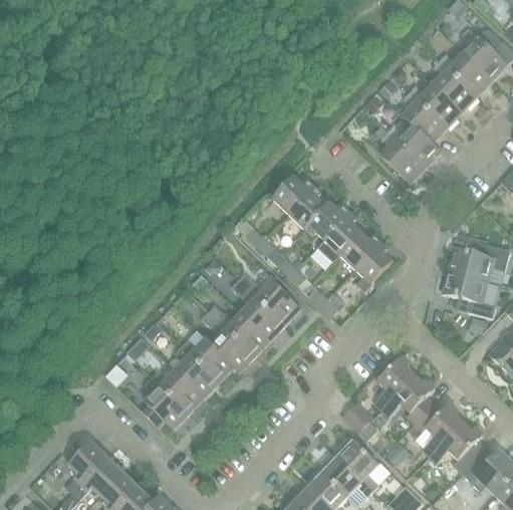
[(503,0),(508,4),(512,8),(512,22),(512,23),(512,24),(512,0),(503,0)]
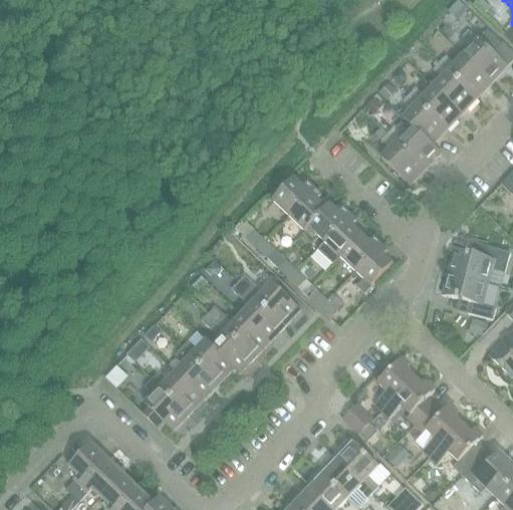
[(512,24),(512,23),(504,32),(512,40),(512,38),(512,24)]
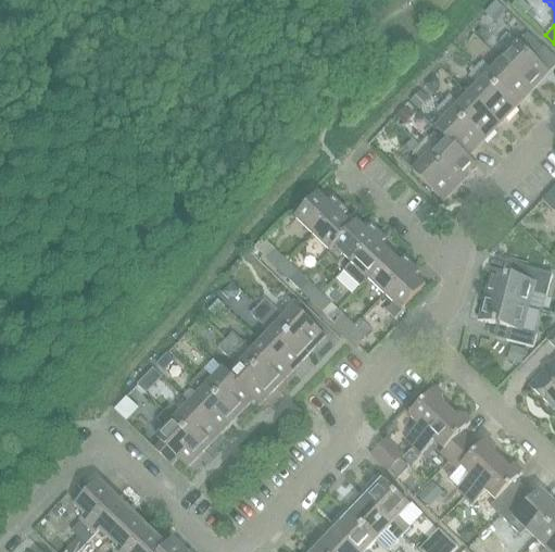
[(509,48),(500,58),(531,87),(547,71),(532,54),(540,47),(532,39),(524,47),(507,32),(501,39),(509,48)]
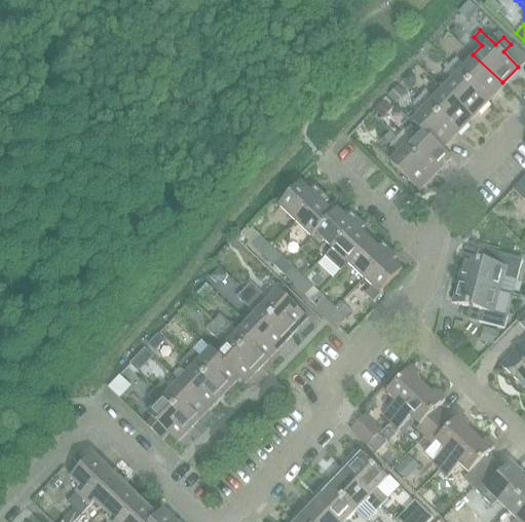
[(456,54),(448,63),(486,99),(502,82),(473,54),(464,64),(456,54)]
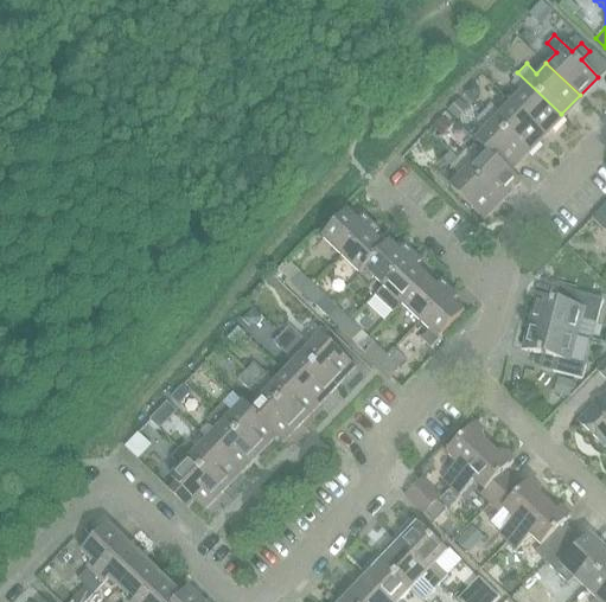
[(522,89),(510,100),(543,133),(561,114),(517,72),(511,78),(522,89)]
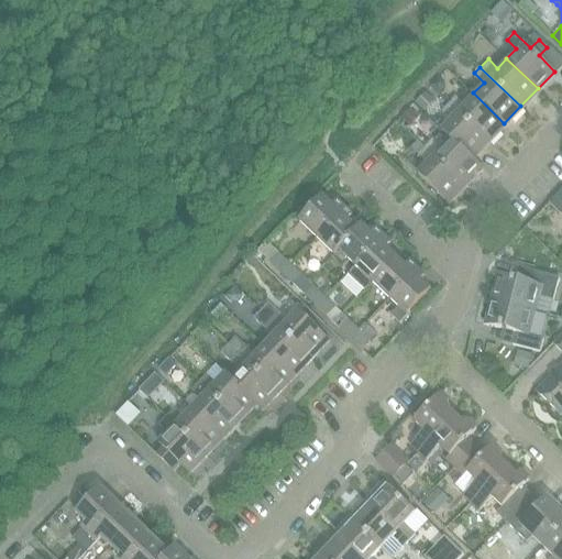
[(438,74),(430,81),(439,90),(443,85),(443,78),(438,74)]
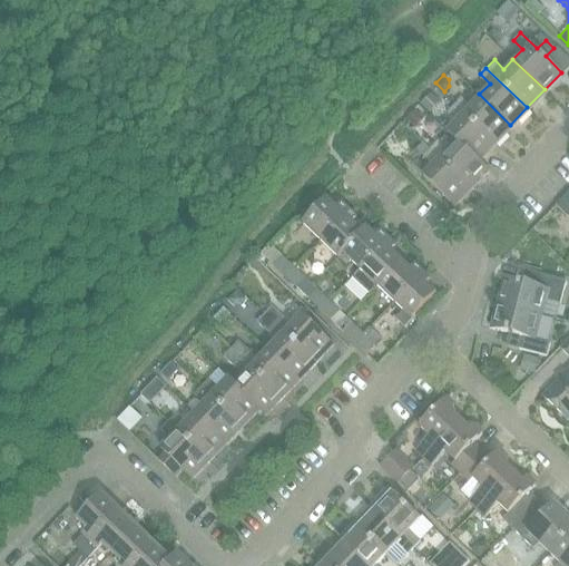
[(429,89),(419,99),(428,107),(438,97),(429,89)]
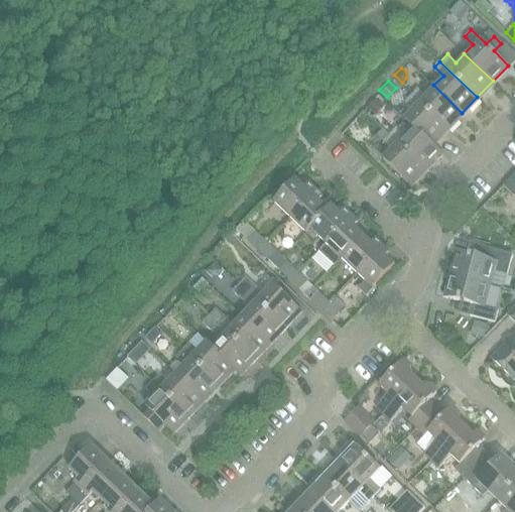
[(417,85),(409,93),(446,128),(462,113),(433,85),(425,93),(417,85)]
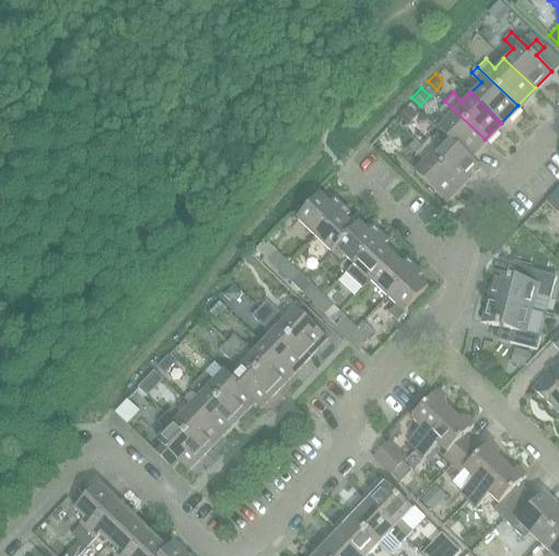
[(438,126),(447,136),(468,157),(470,154),(485,139),(444,101),(438,107),(447,116),(438,126)]
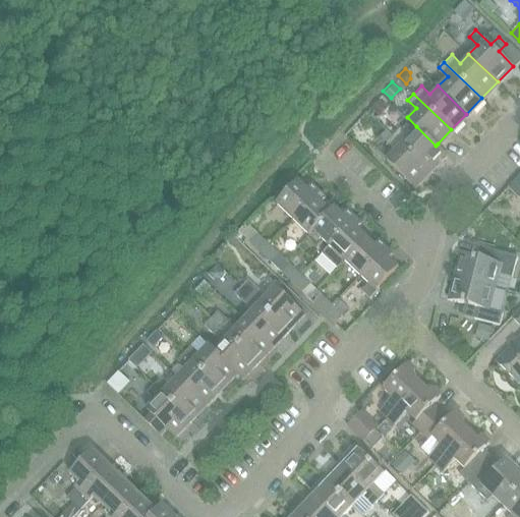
[(378,96),(369,105),(378,113),(386,104),(378,96)]
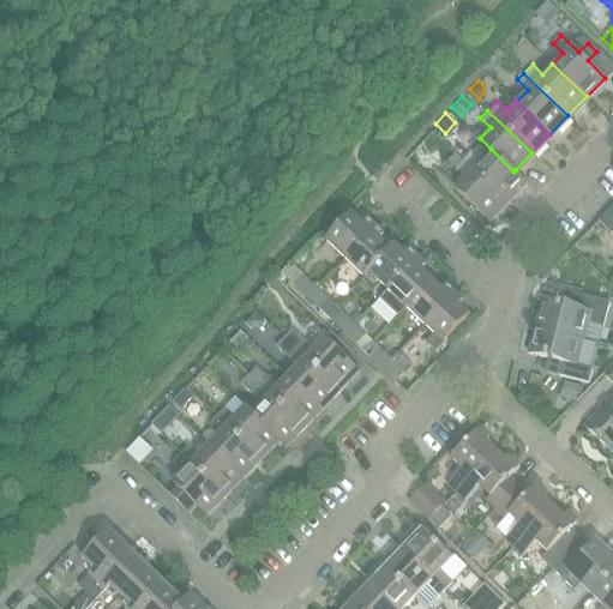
[(470,148),(461,157),(506,200),(526,180),(516,169),(514,172),(491,149),(481,158),(470,148)]
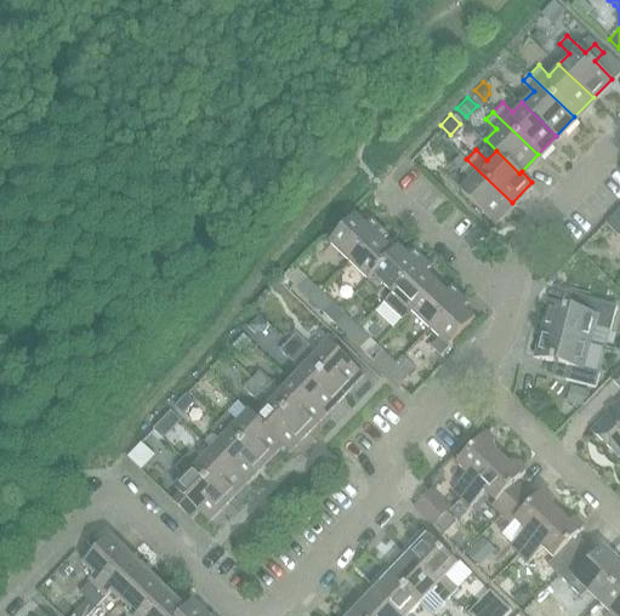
[(459,152),(453,159),(460,165),(466,159),(459,152)]
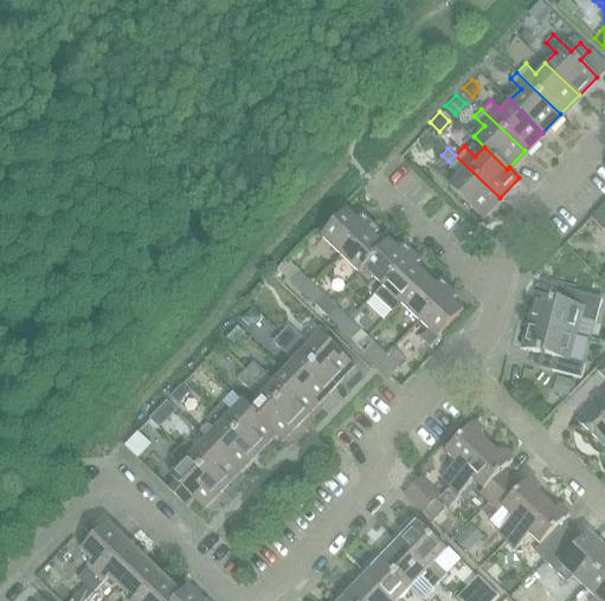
[(500,198),(455,155),(449,161),(448,162),(458,173),(449,182),(482,215),(500,198)]
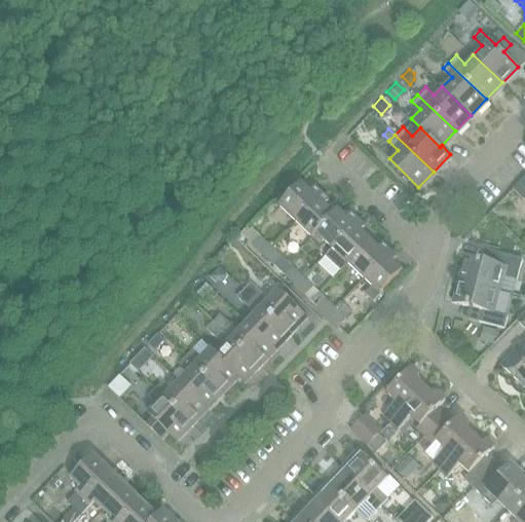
[(524,198),(524,175),(514,188),(524,199),(524,198)]
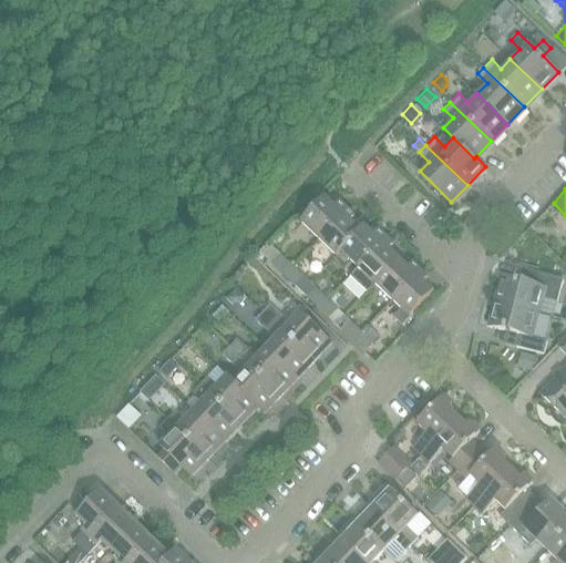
[(299,221),(317,237),(346,207),(338,200),(333,204),(323,195),(299,221)]
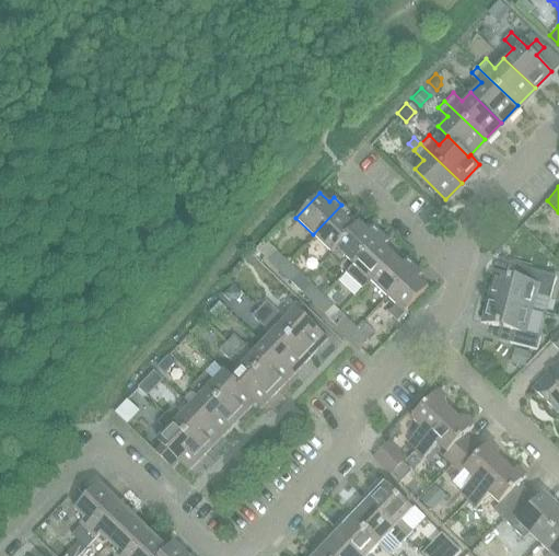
[(313,234),(330,251),(359,222),(358,221),(353,226),(344,216),(348,211),(341,205),(313,234)]
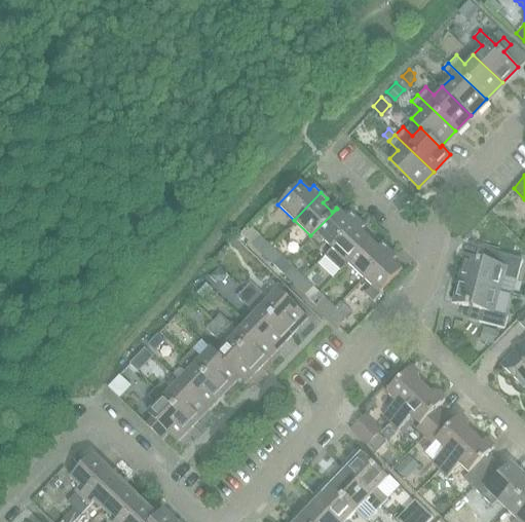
[(323,239),(331,247),(358,220),(349,212),(345,216),(337,209),(310,235),(319,244),(323,239)]
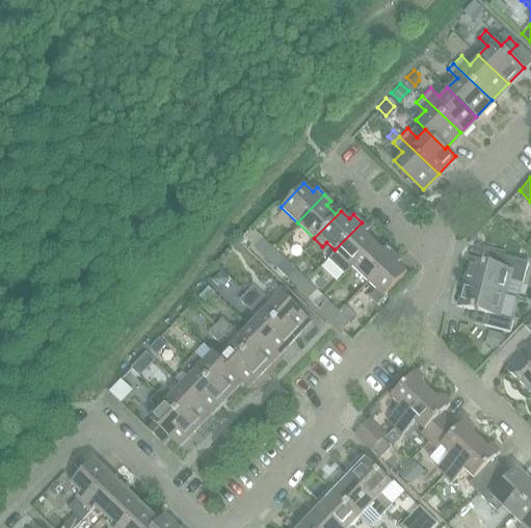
[(334,251),(328,256),(344,271),(349,265),(372,241),(363,233),(367,229),(361,222),(334,251)]
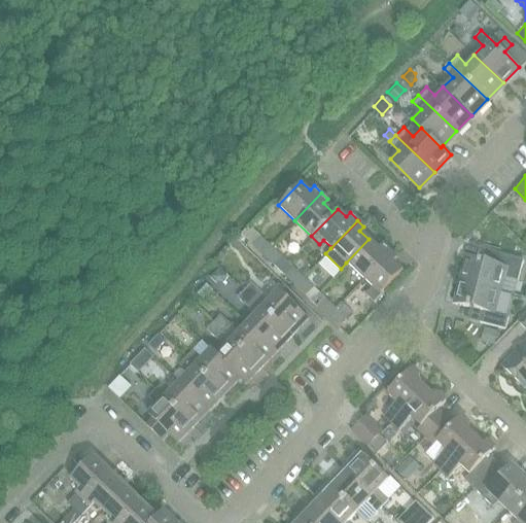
[(244,235),(264,253),(272,245),(252,227),(244,235)]
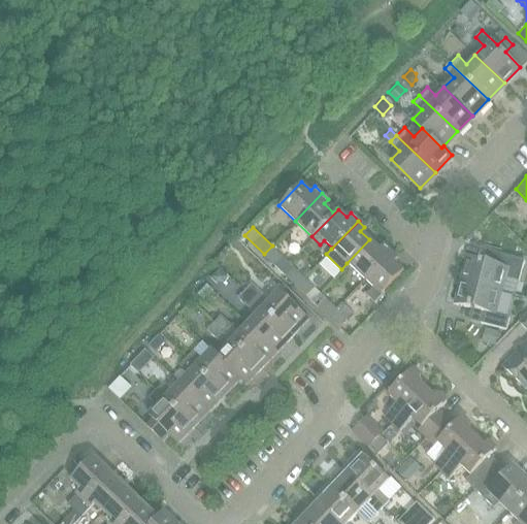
[(347,263),(363,279),(390,252),(383,243),(379,249),(369,239),(347,263)]
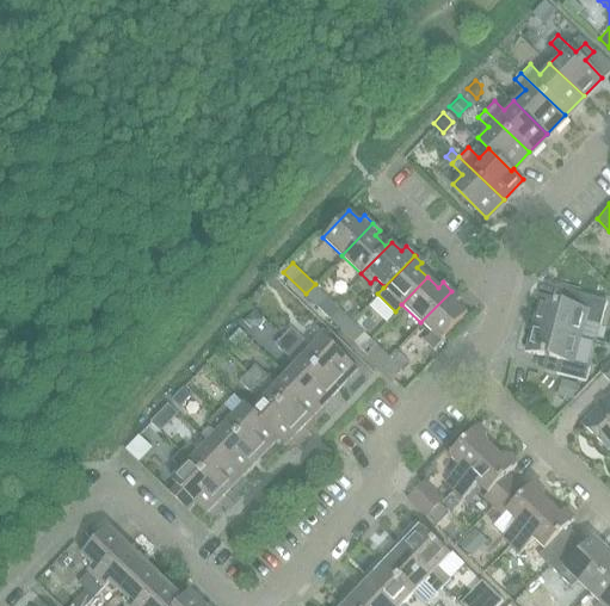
[(306,294),(326,311),(334,301),(315,284),(306,294)]
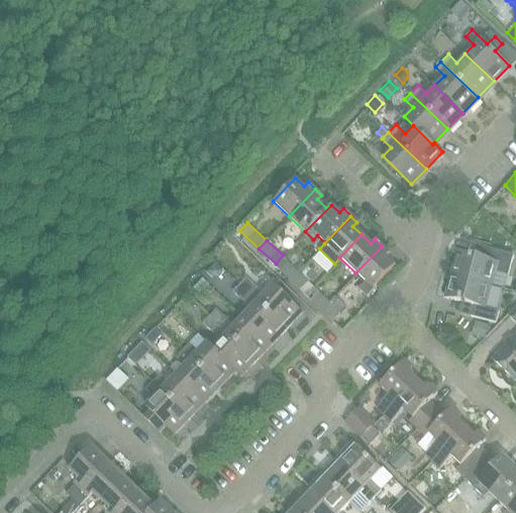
[(382,246),(355,273),(364,281),(355,288),(365,296),(372,289),(394,266),(384,257),(388,251),(382,246)]
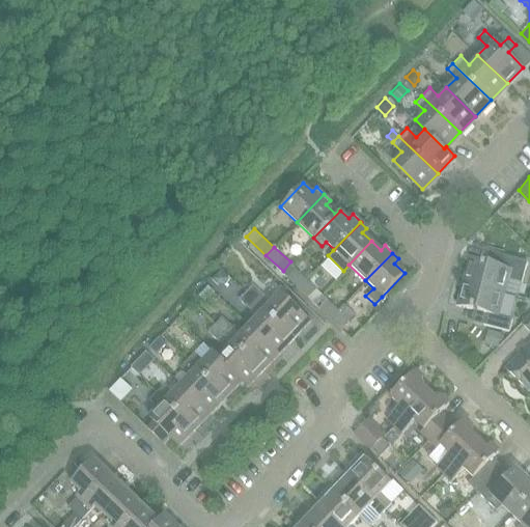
[(470,256),(463,281),(504,292),(508,277),(522,280),(527,259),(502,253),(499,265),(470,256)]
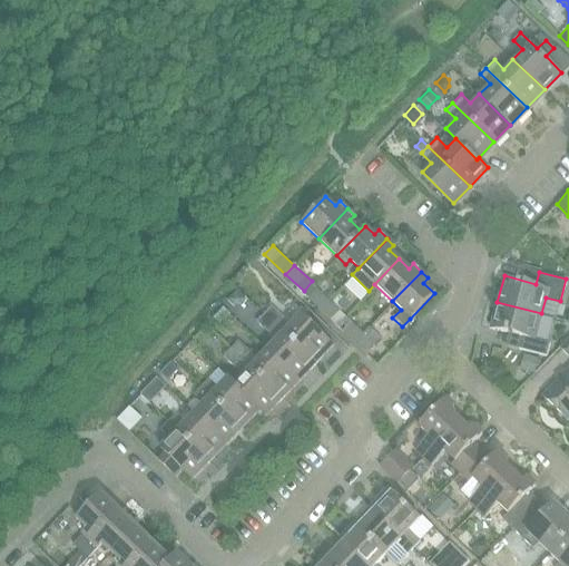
[(304,291),(322,306),(330,299),(312,281),(304,291)]
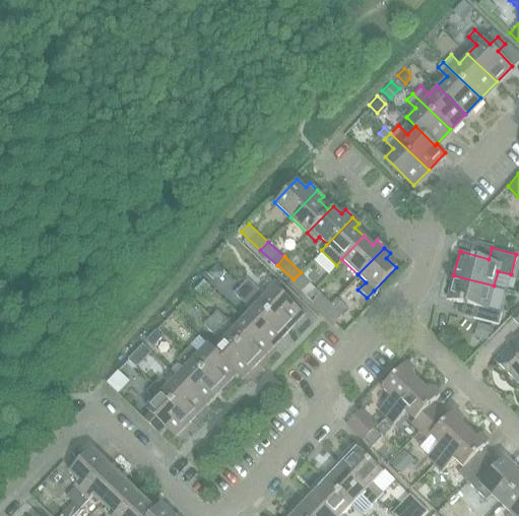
[(214,260),(206,269),(210,273),(218,273),(223,268),(214,260)]
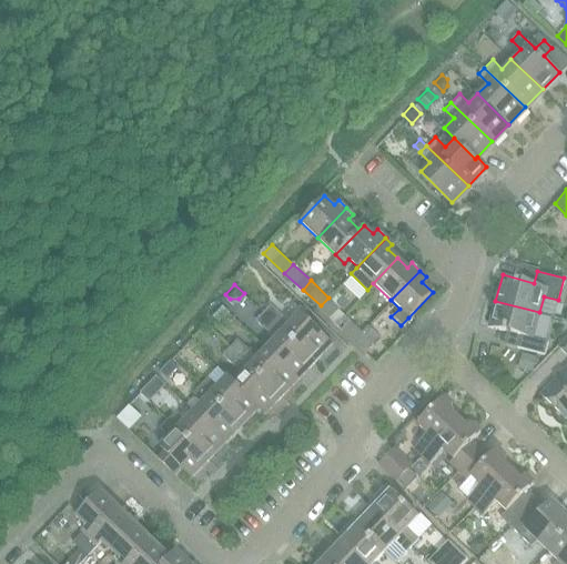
[(328,298),(321,305),(331,315),(340,306),(328,298)]
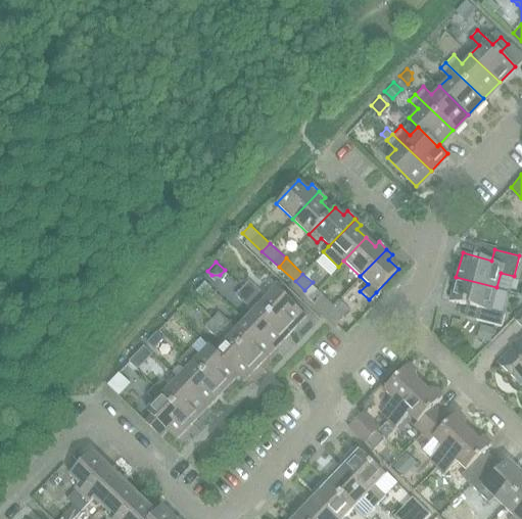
[(204,277),(195,286),(202,293),(211,283),(204,277)]
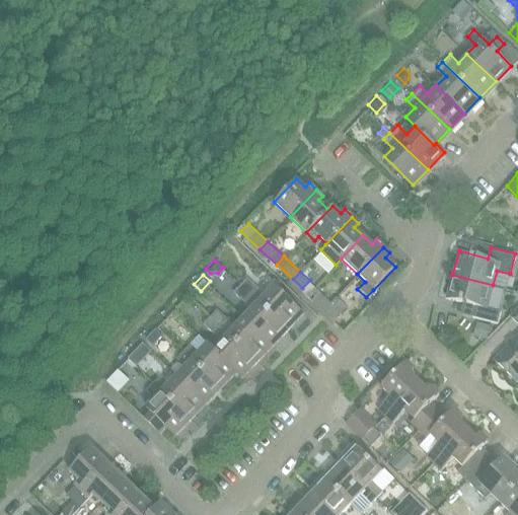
[(493,285),(452,275),(446,297),(474,304),(472,315),(497,322),(500,310),(487,307),(493,285)]
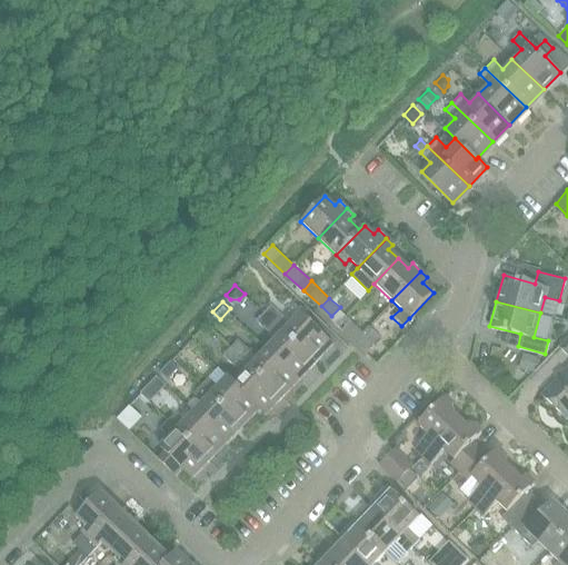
[(271,303),(261,313),(312,362),(330,344),(299,314),(291,321),(271,303)]
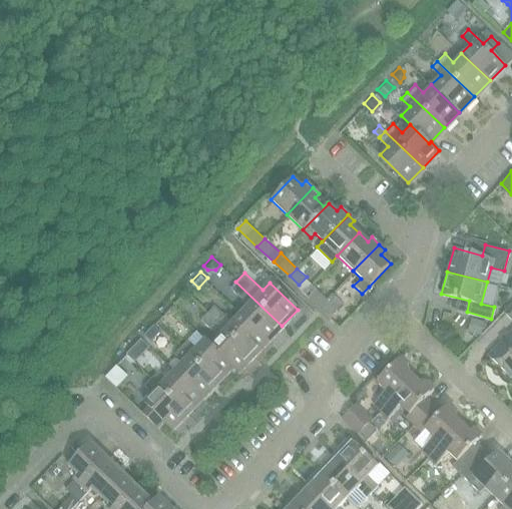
[(248,304),(238,315),(267,341),(282,326),(235,282),(230,287),(248,304)]
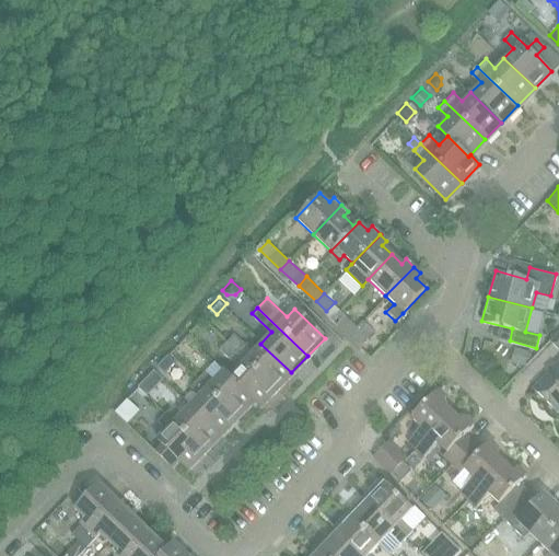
[(337,323),(350,335),(359,325),(358,324),(346,313),(337,323)]
